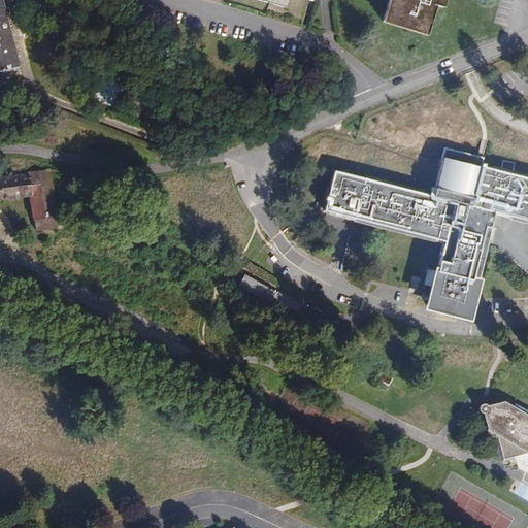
[(0,0),(0,71),(21,66),(3,0),(0,0)]
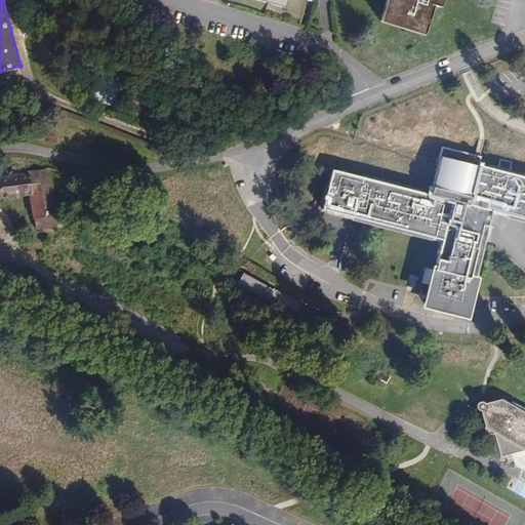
[(440,0),(386,0),(380,19),(426,33),(434,6),(439,7),(440,0)]
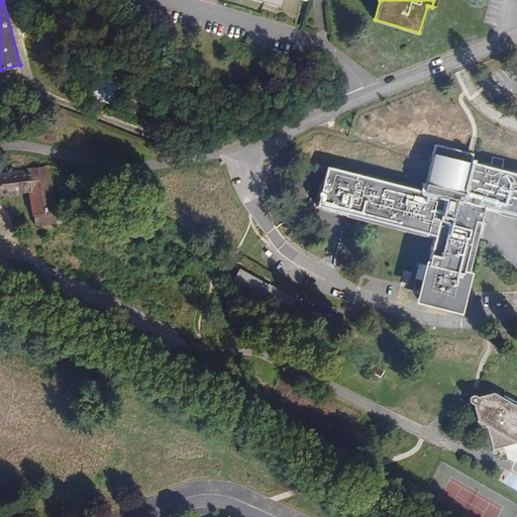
[(112,105),(121,81),(97,72),(88,96),(112,105)]
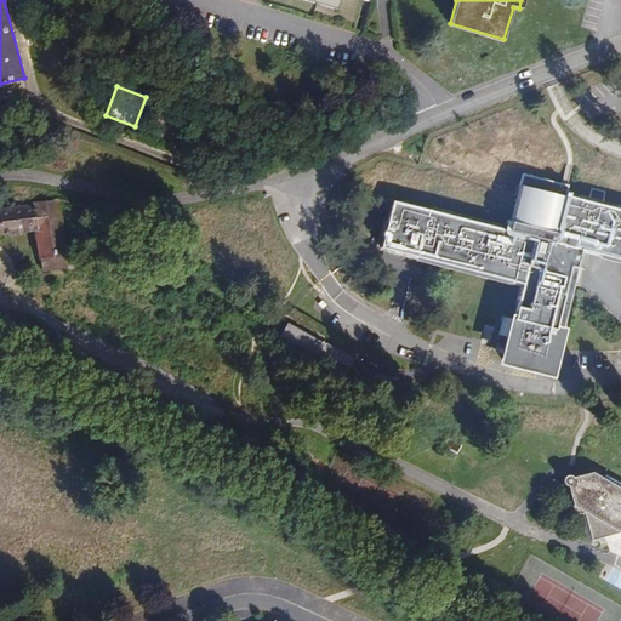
[(568,186),(562,183),(523,174),(519,187),(520,187),(510,231),(382,198),(379,209),(391,211),(381,249),(523,284),(503,362),(551,374),(574,283),(568,281),(571,267),(577,269),(582,251),(620,260),(620,209),(603,205),(607,192),(592,188),(588,201),(567,195),(569,186),(568,186)]
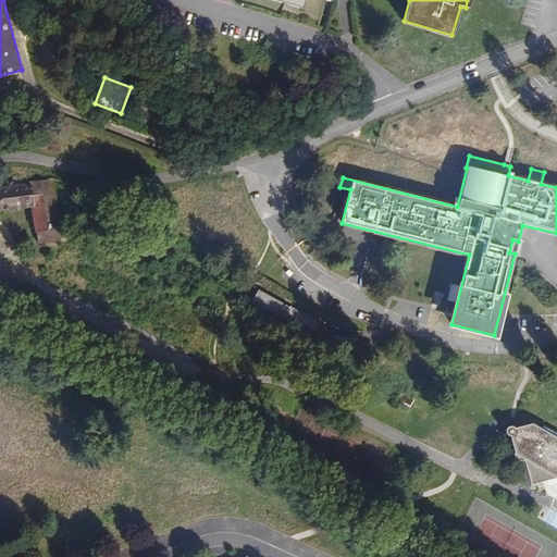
[(0,187),(0,210),(33,206),(37,233),(39,244),(61,240),(61,237),(76,234),(75,225),(61,227),(53,180),(29,182),(29,184),(0,187)]
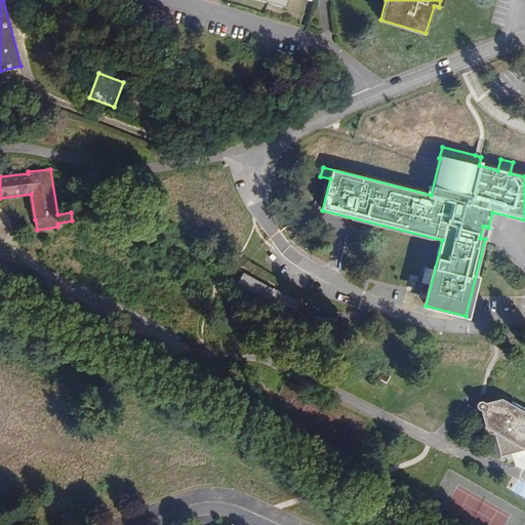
[(480,238),(485,239),(488,228),(483,226),(480,238)]
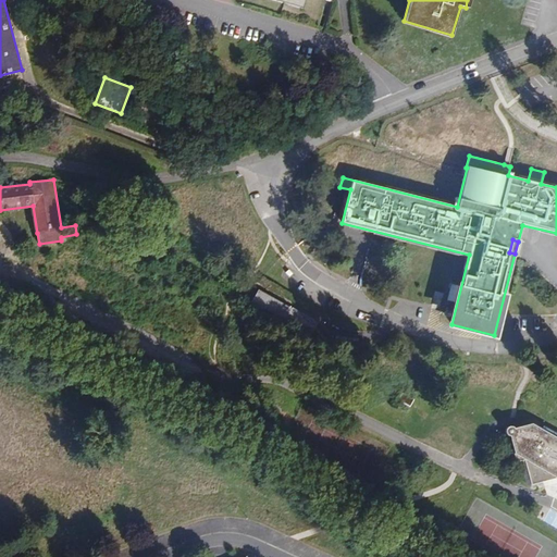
[(284,314),(288,307),(259,289),(250,305),(260,310),(258,313),(307,342),(318,323),(293,309),(288,317),(284,314)]
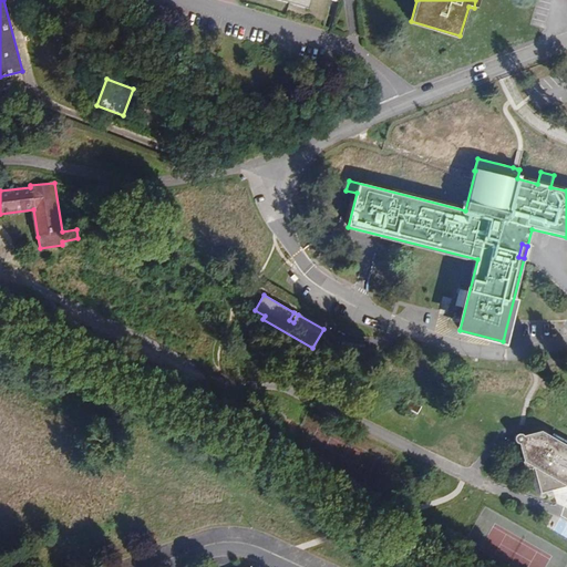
[(410,400),(405,406),(418,414),(422,408),(410,400)]
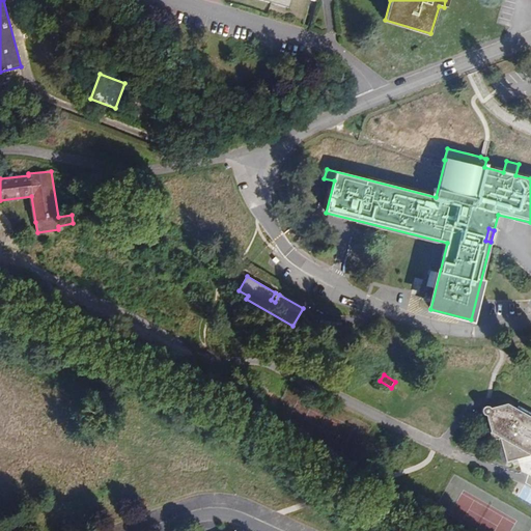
[(530,421),(508,409),(507,403),(494,408),(494,410),(491,411),(491,409),(490,408),(488,407),(486,407),(485,407),(483,408),(482,409),(482,411),(482,413),(483,414),(486,416),(488,415),(490,418),(487,418),(493,441),(501,439),(507,463),(530,455),(530,421)]
